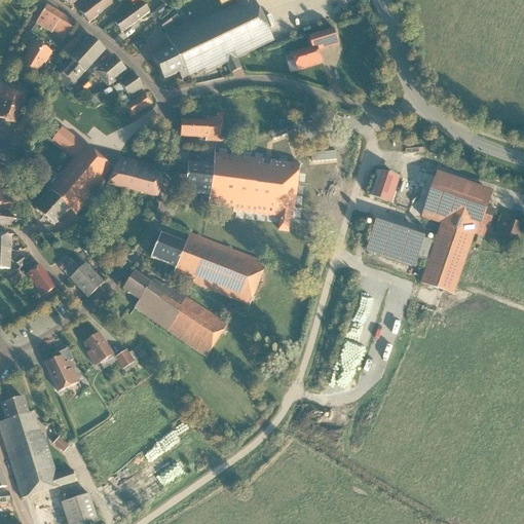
[(111,4),(108,0),(90,0),(79,10),(89,23),(111,4)]
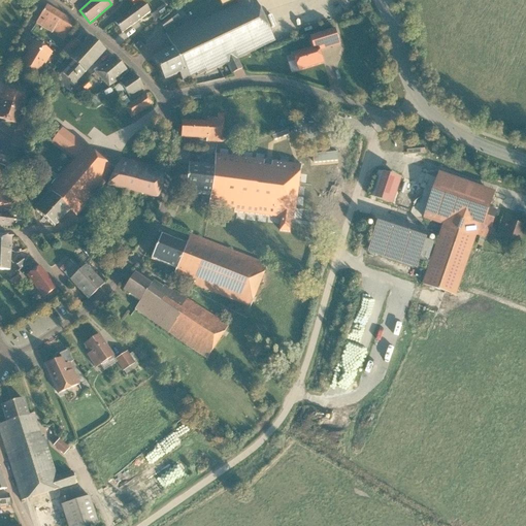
[(150,10),(143,0),(141,0),(113,20),(121,30),(139,17),(150,10)]
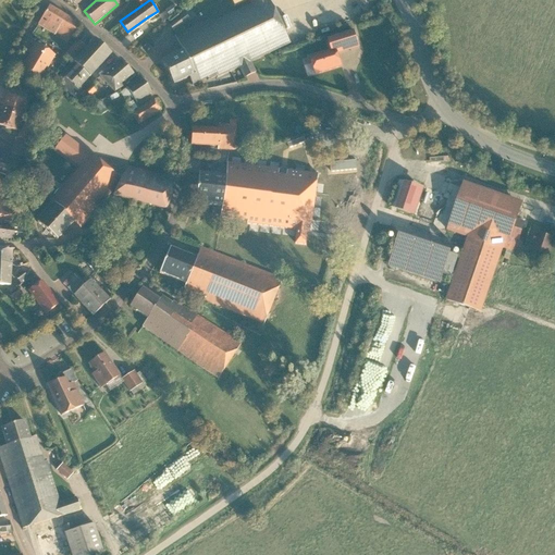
[(174,34),(183,50),(195,74),(190,75),(194,82),(209,75),(211,78),(238,64),(244,75),(256,70),(251,60),(291,40),(269,0),(251,0),(253,2),(216,21),(212,14),(174,34)]
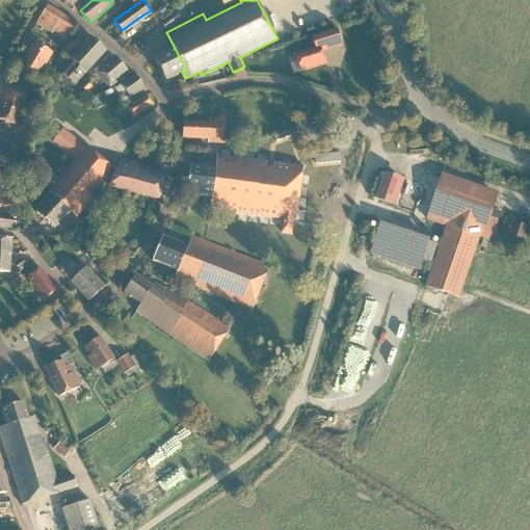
[(166,14),(161,4),(151,10),(140,17),(146,26),(166,14)]
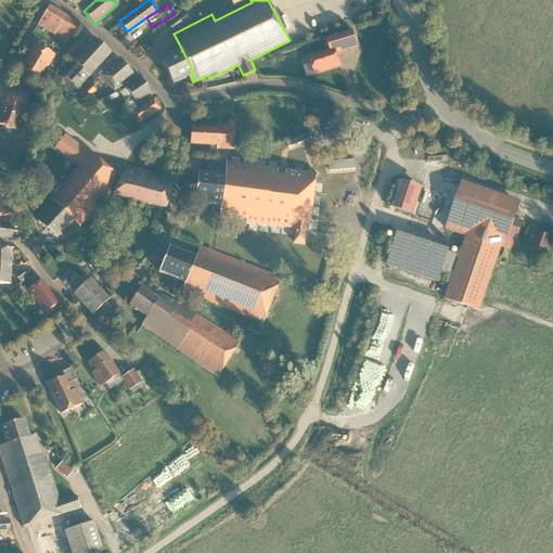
[(79,24),(49,5),(37,25),(52,35),(55,29),(60,33),(56,37),(67,43),(79,24)]
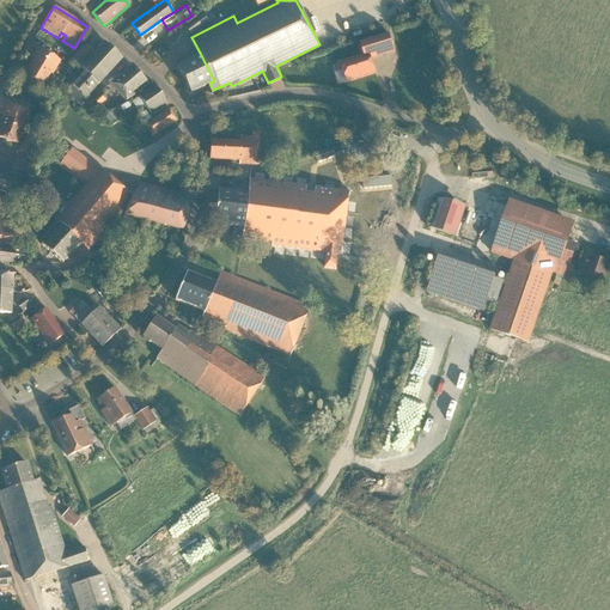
[(383,32),(367,36),(371,49),(386,46),(383,32)]
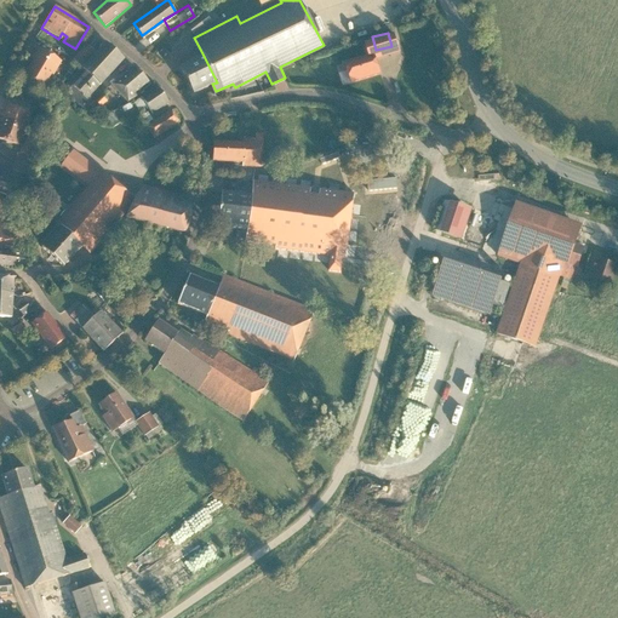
[(72,56),(80,64),(95,51),(85,43),(72,56)]
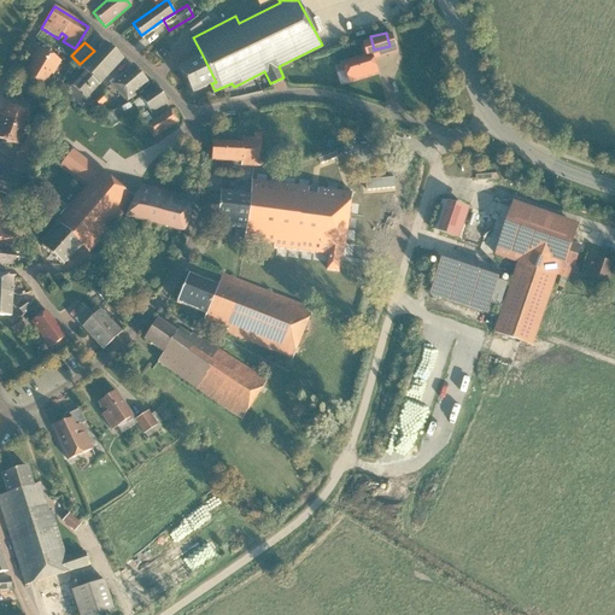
[(124,59),(110,44),(62,89),(82,110),(89,103),(85,98),(124,59)]
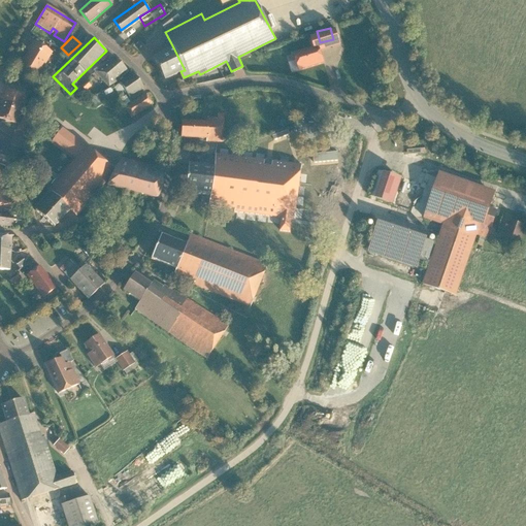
[(52,55),(32,43),(18,66),(38,77),(52,55)]
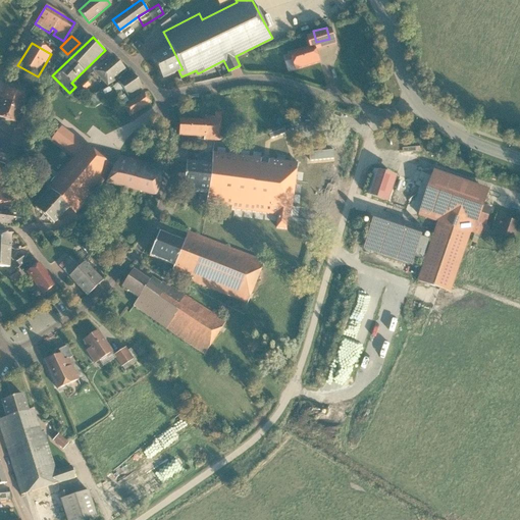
[(317,44),(292,52),(297,68),(322,61),(317,44)]
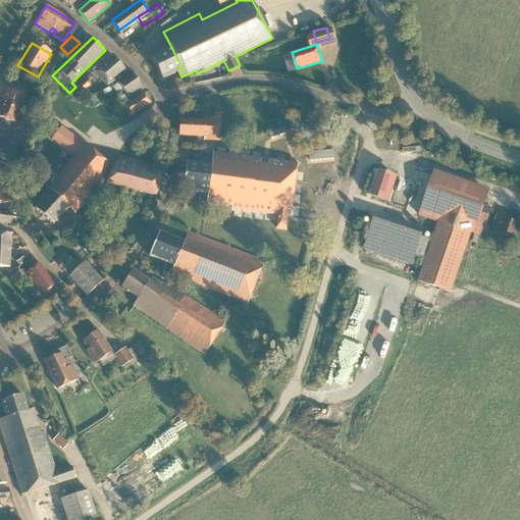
[(171,47),(150,58),(161,80),(178,70),(183,69),(171,47)]
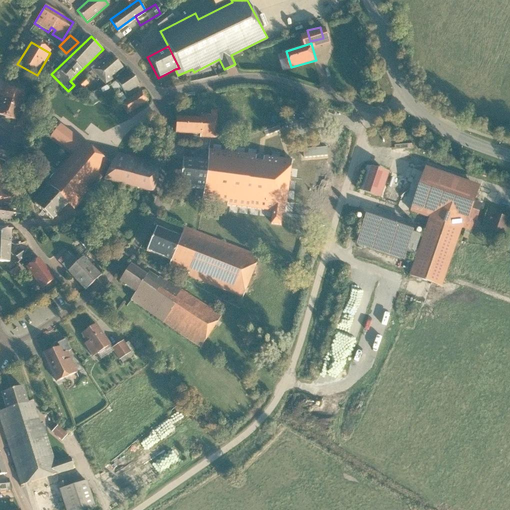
[(282,67),(288,65),(284,51),(278,53),(282,67)]
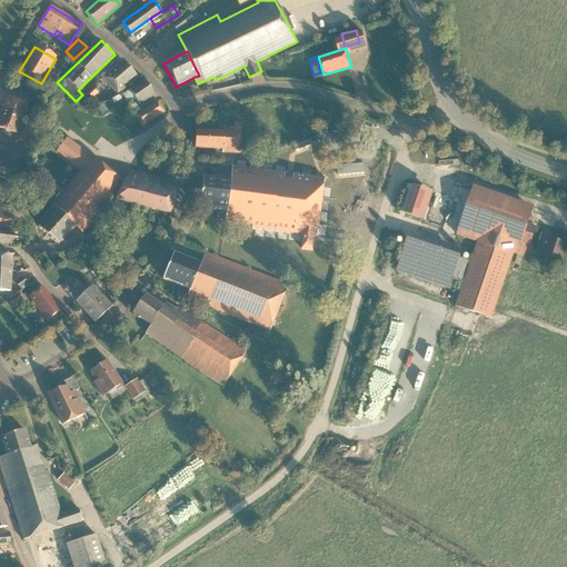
[(138,73),(126,62),(109,79),(120,91),(138,73)]
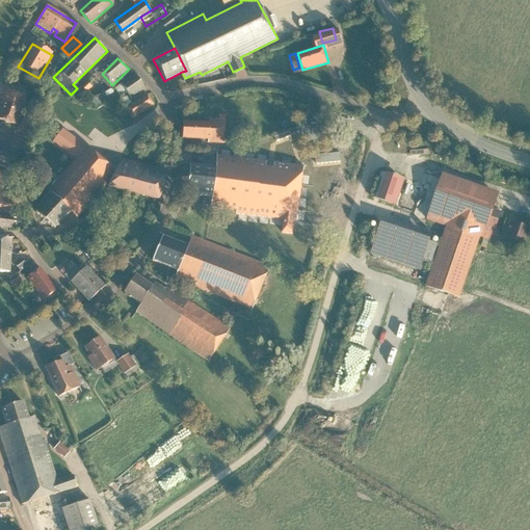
[(146,86),(137,73),(99,96),(105,105),(124,94),(127,98),(146,86)]
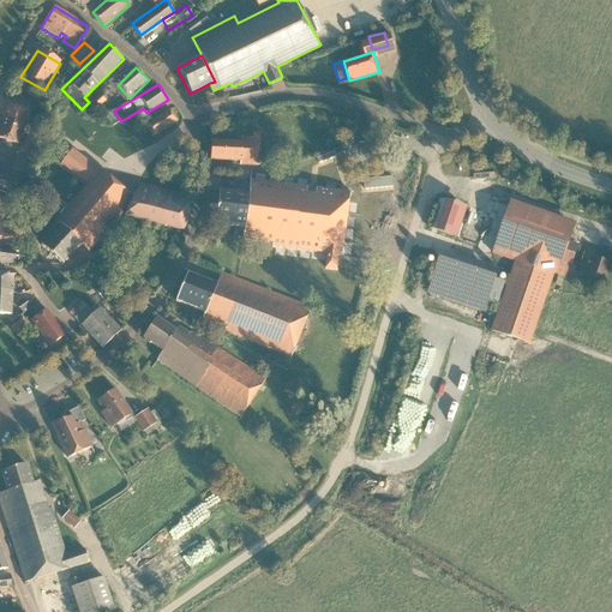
[(29,105),(6,99),(0,118),(0,136),(18,141),(29,105)]
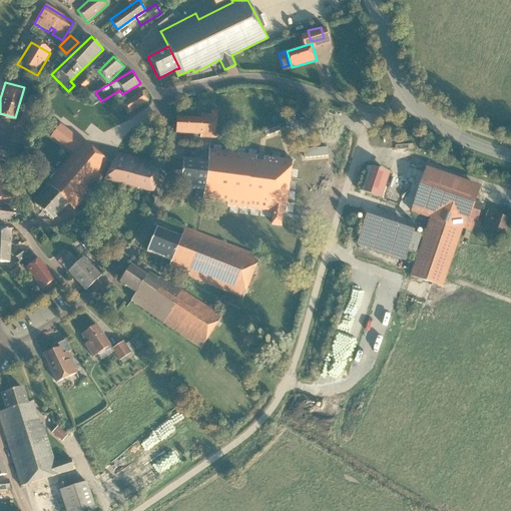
[(145,102),(139,92),(119,104),(125,114),(145,102)]
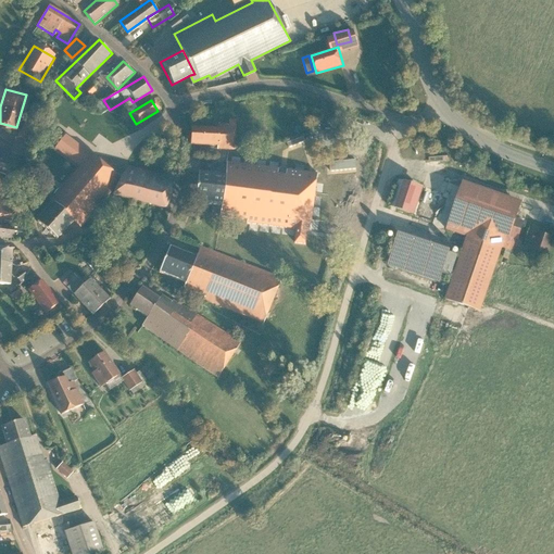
[(189,126),(188,143),(215,145),(215,149),(235,150),(236,124),(216,123),(216,127),(189,126)]
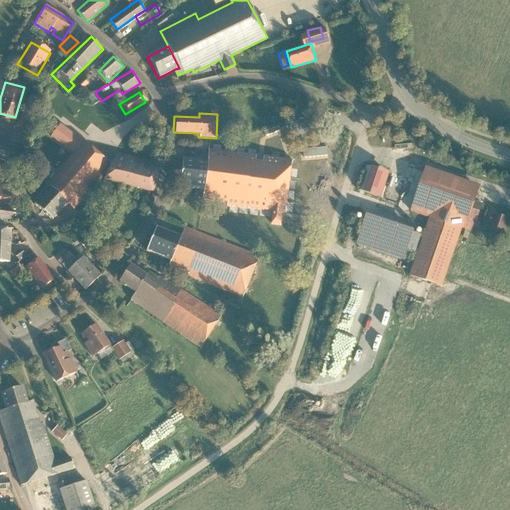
[(82,142),(60,124),(51,135),(73,153),(82,142)]
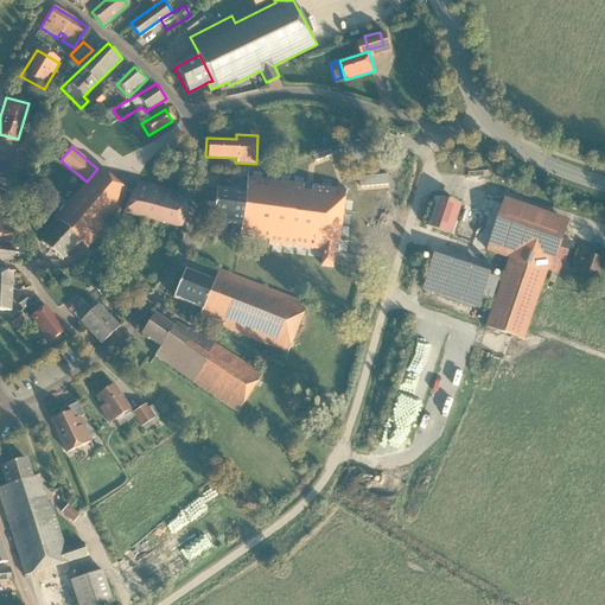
[(32,155),(14,151),(10,170),(27,173),(32,155)]
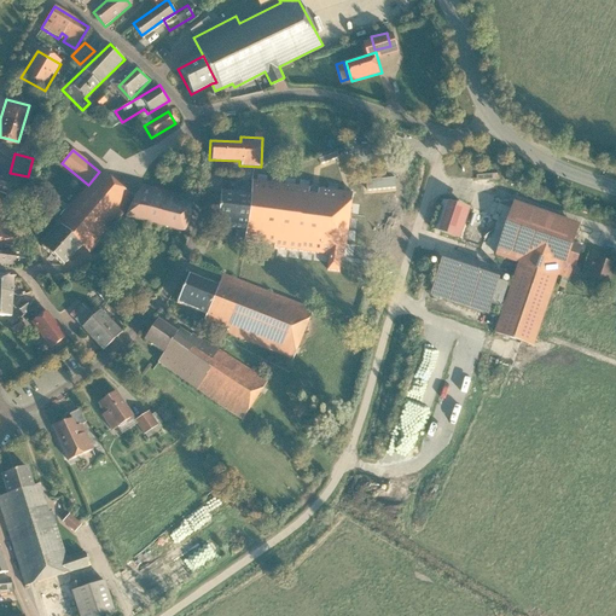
[(58,226),(38,249),(59,267),(79,244),(86,250),(133,197),(102,170),(99,172),(88,185),(56,224),(58,226)]
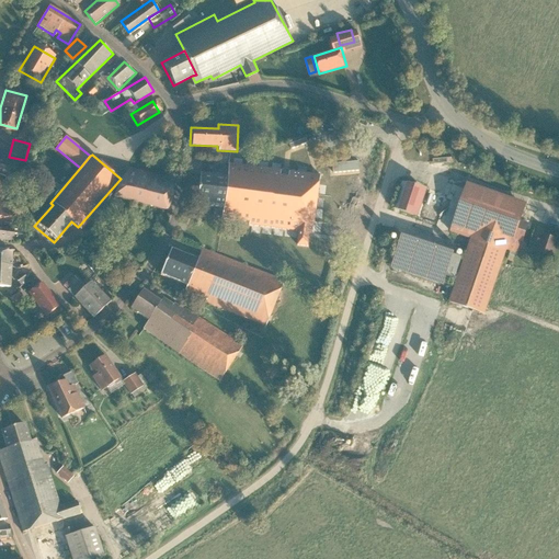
[(0,171),(10,174),(12,163),(0,160),(0,171)]
